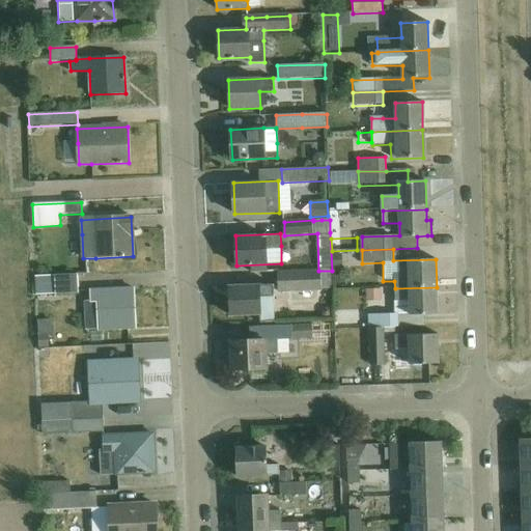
[(341,253),(332,254),(332,268),(341,267),(341,253)]
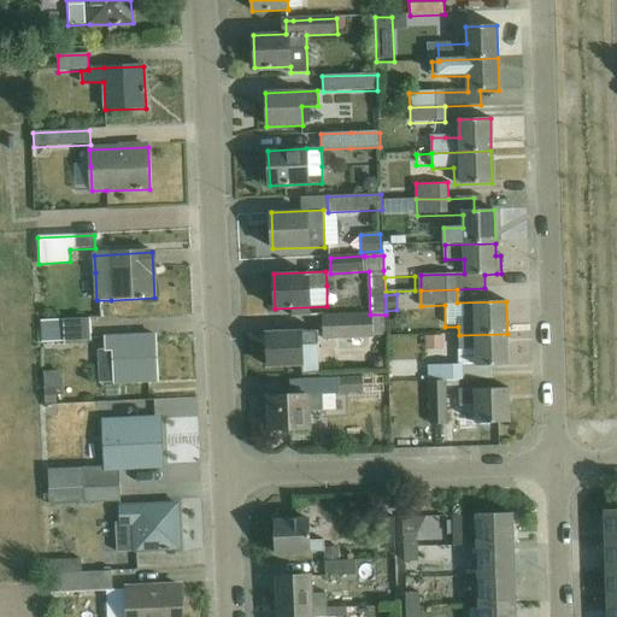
[(386,315),(370,315),(323,317),(323,334),(323,339),(374,336),(374,335),(387,335),(386,315)]
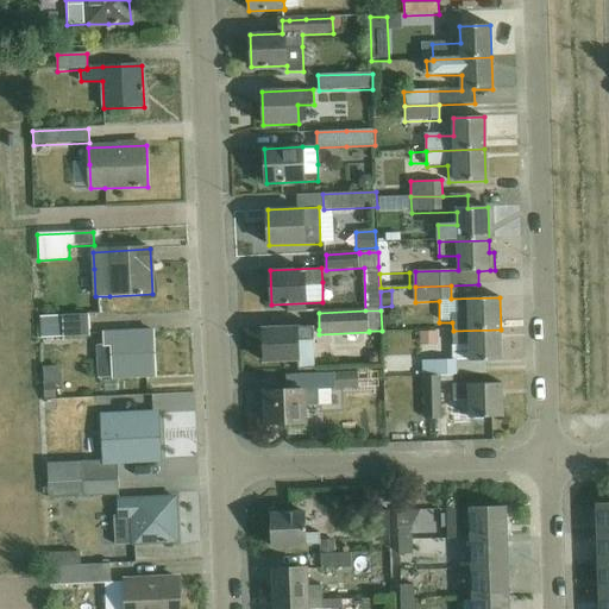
[(63,338),(89,337),(88,315),(62,316),(63,337),(63,338)]
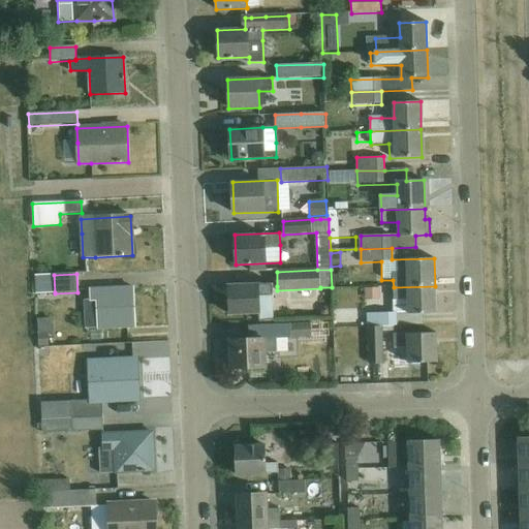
[(54,275),(35,276),(36,293),(55,292),(54,275)]
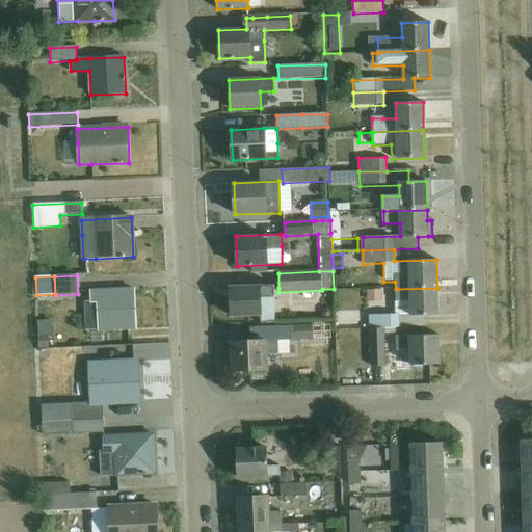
[(274,285),(230,287),(231,316),(260,315),(261,324),(276,323),(274,285)]
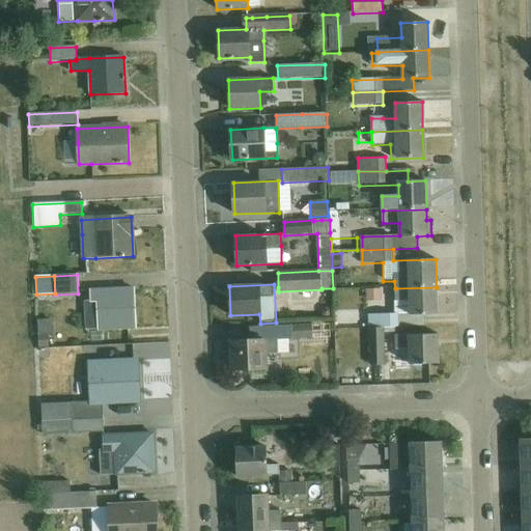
[(437,287),(395,288),(395,314),(395,316),(423,315),(438,315),(437,287)]
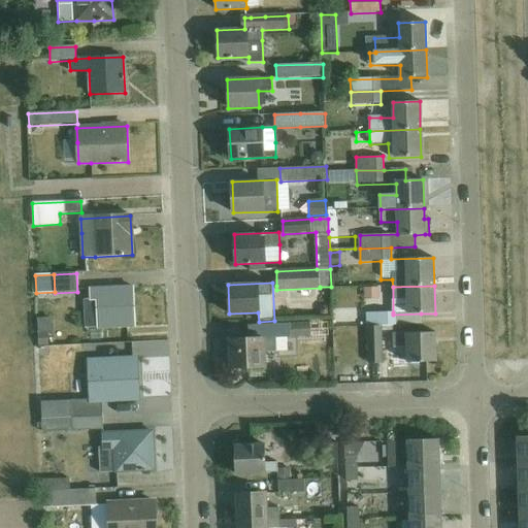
[(90,289),(91,301),(84,301),(85,328),(135,326),(133,287),(90,289)]
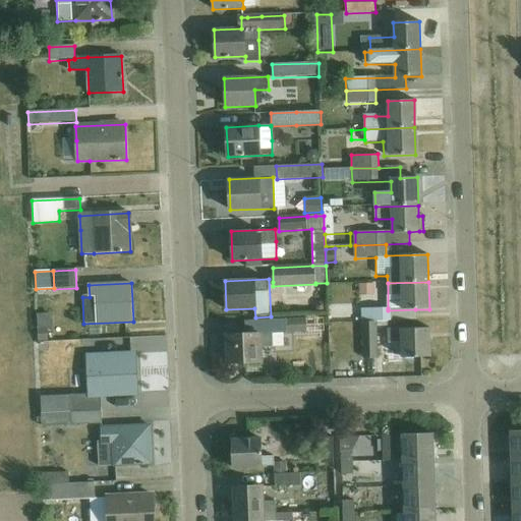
[(359,284),(359,295),(373,294),(373,284),(359,284)]
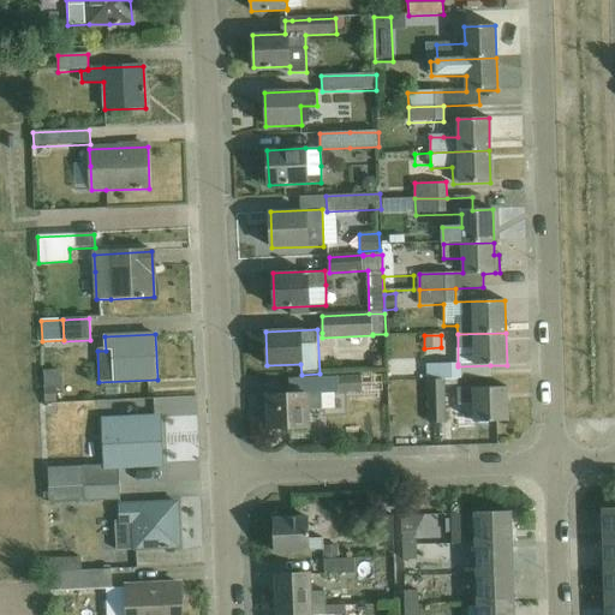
[(374,357),(371,363),(376,368),(382,368),(384,360),(381,356),(374,357)]
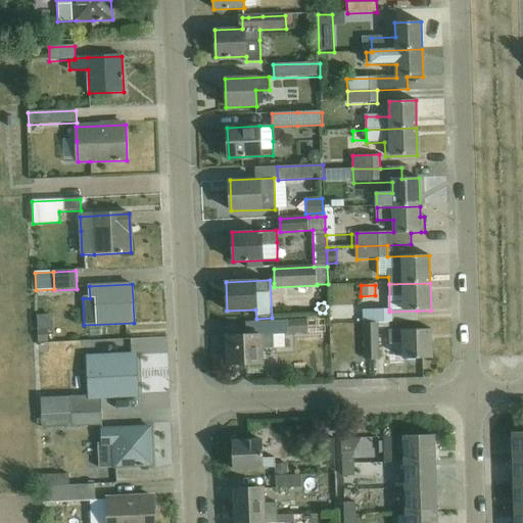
[(368,311),(365,311),(365,324),(368,324),(379,324),(389,323),(389,312),(389,310),(368,311)]
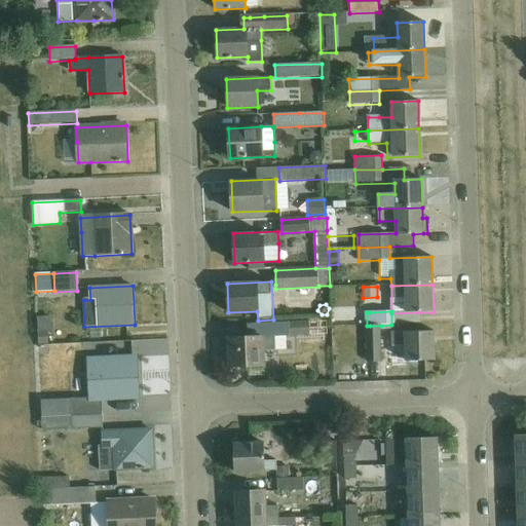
[(247,325),(248,338),(229,338),(230,367),(263,366),(263,350),(275,350),(274,338),(308,337),(307,324),(286,324),(247,325)]
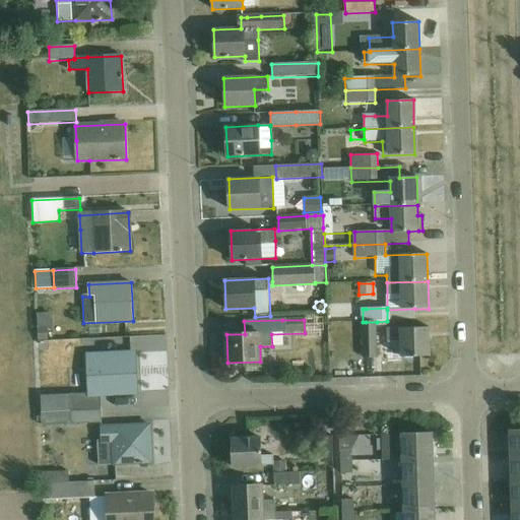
[(377,322),(366,322),(363,322),(365,358),(378,358),(377,322)]
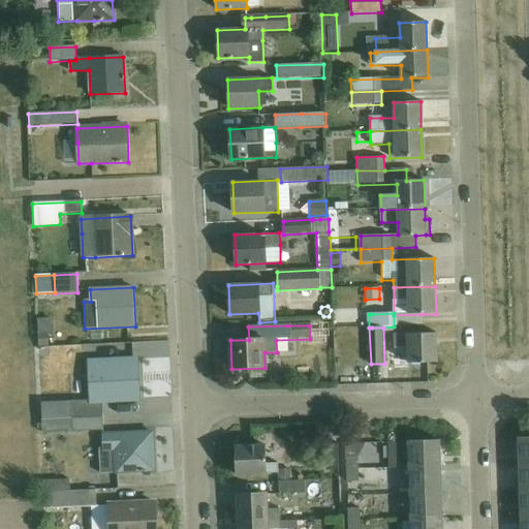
[(437,334),(408,335),(393,335),(394,348),(408,348),(409,363),(438,363),(437,334)]
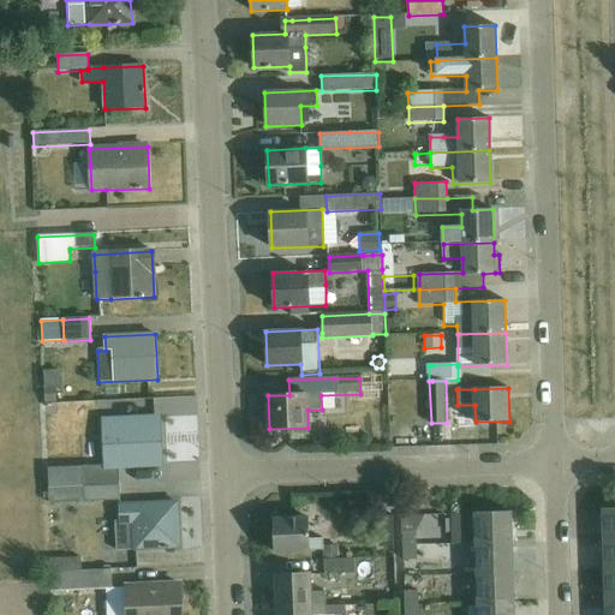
[(55,389),(45,389),(46,404),(55,404),(55,389)]
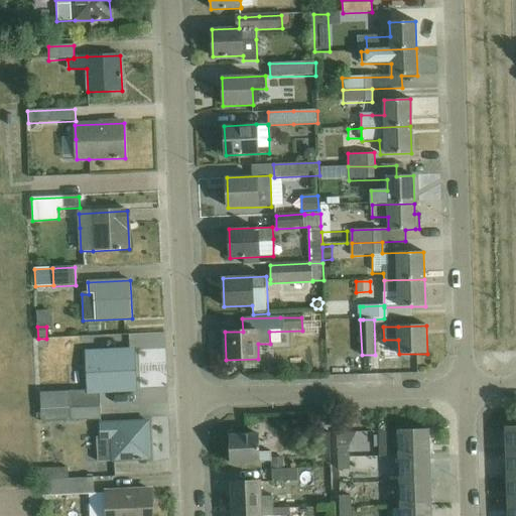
[(47,340),(37,340),(37,350),(47,349),(47,340)]
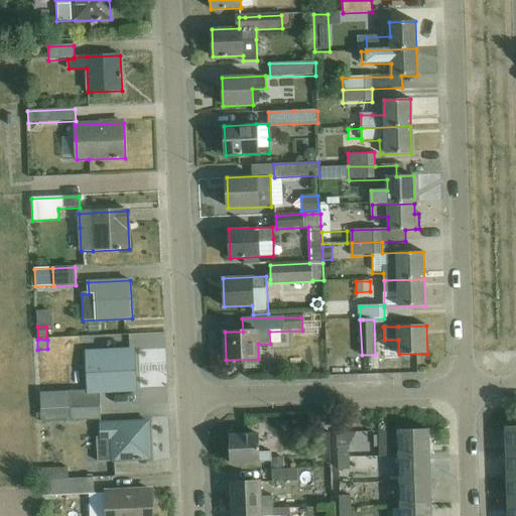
[(69,392),(39,393),(40,410),(70,409),(87,408),(101,407),(100,391),(135,390),(134,372),(130,373),(129,351),(88,353),(88,369),(89,391),(87,391),(79,391),(69,392)]
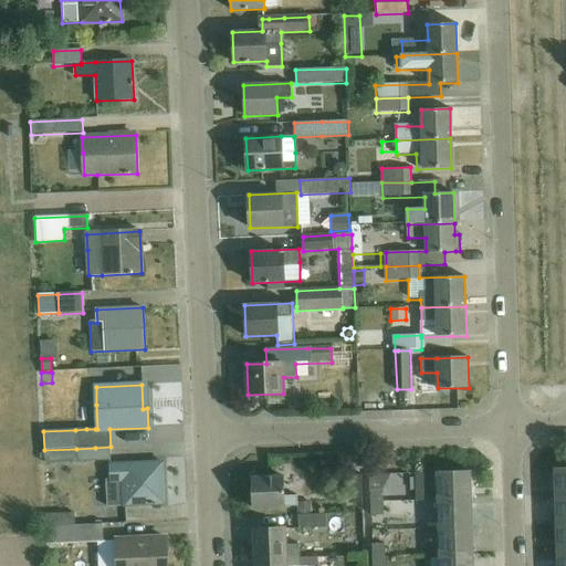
[(95,448),(76,449),(44,450),(45,464),(79,463),(111,462),(111,447),(95,448)]
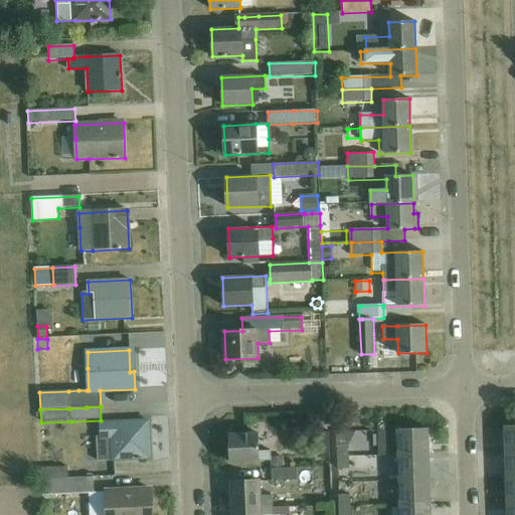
[(101,423),(102,436),(96,437),(97,461),(115,460),(151,459),(149,421),(101,423)]
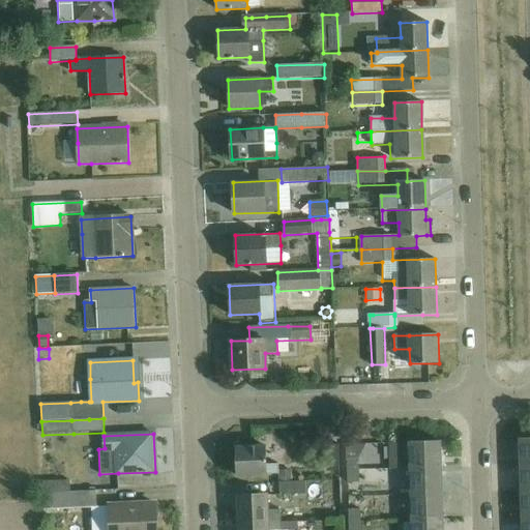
[(521,466),(529,465),(529,439),(520,440),(521,466)]
